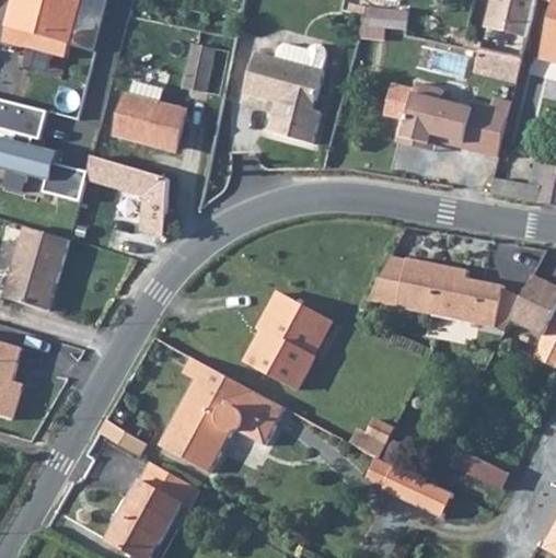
[(19,45),(65,57),(79,0),(11,0),(6,24),(23,28),(19,45)]
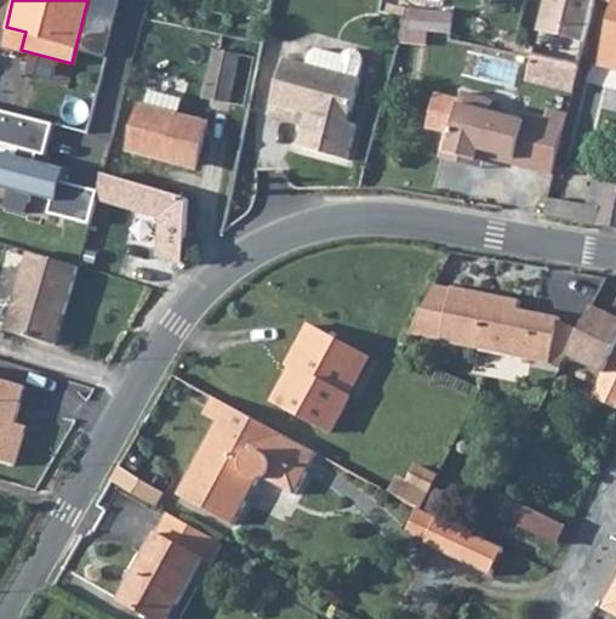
[(583,41),(592,0),(542,0),(535,29),(583,41)]
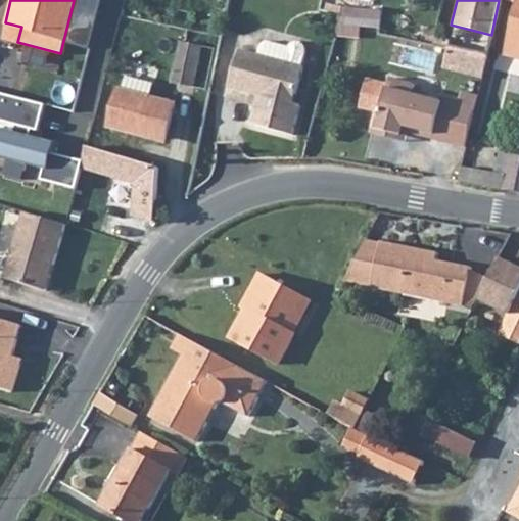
[(515,0),(503,53),(518,56),(518,0),(515,0)]
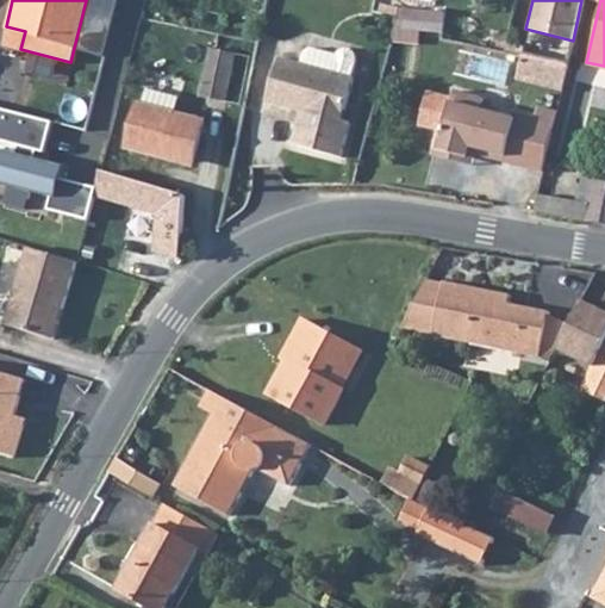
[(416,28),(441,30),(442,11),(397,7),(393,25),(416,28)]
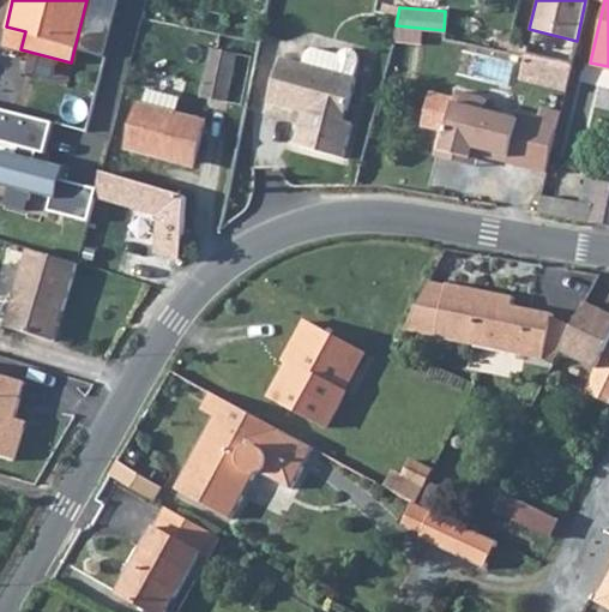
[(418,28),(396,25),(392,40),(417,42),(418,28)]
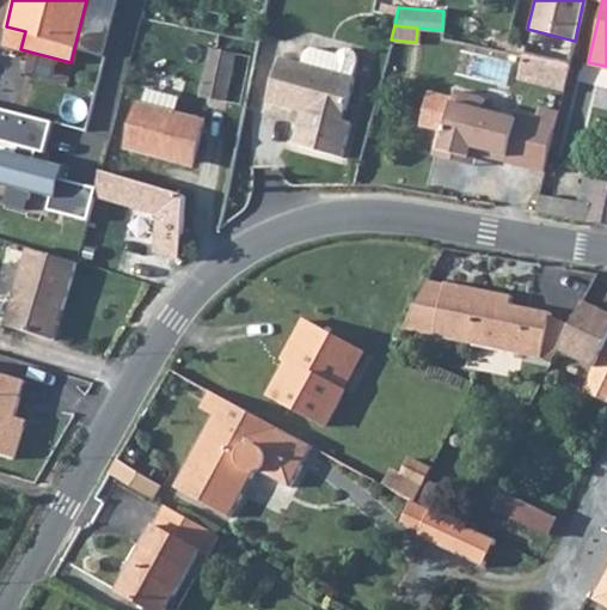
[(339,119),(351,77),(350,75),(355,59),(353,53),(349,48),(344,46),(338,48),(333,53),(307,46),(301,50),(298,62),(276,56),(264,101),(299,110),(290,144),(339,156),(349,121),(339,119)]
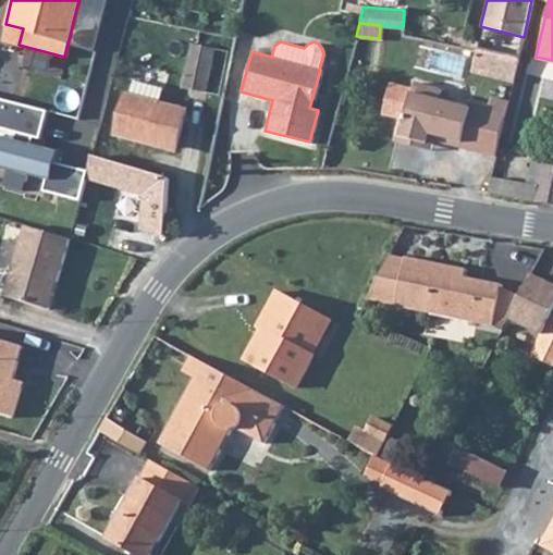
[(188,42),(180,86),(217,94),(226,50),(188,42)]
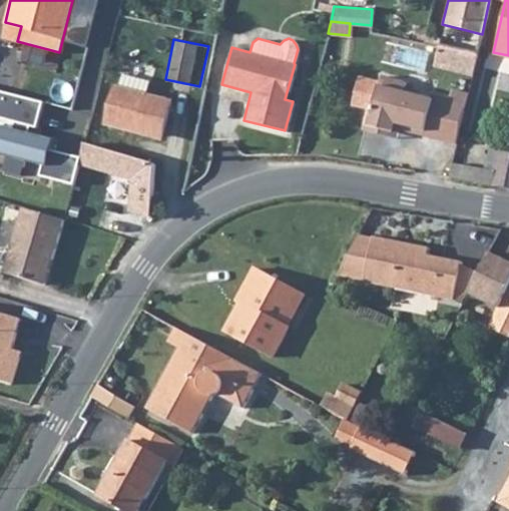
[(476,53),(437,45),(432,65),(471,75),(476,53)]
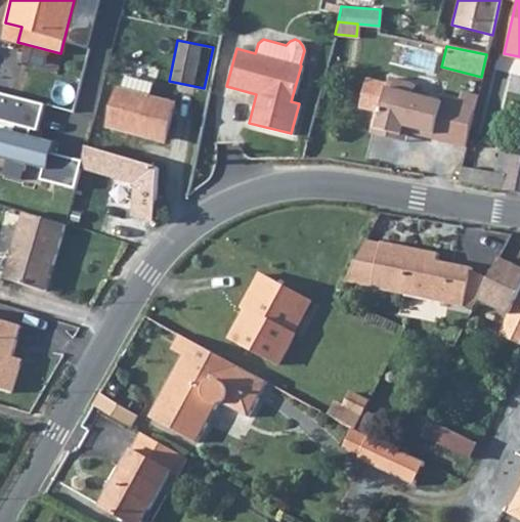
[(119,89),(118,88),(107,125),(147,135),(147,132),(163,136),(172,102),(147,96),(150,82),(123,75),(119,89)]
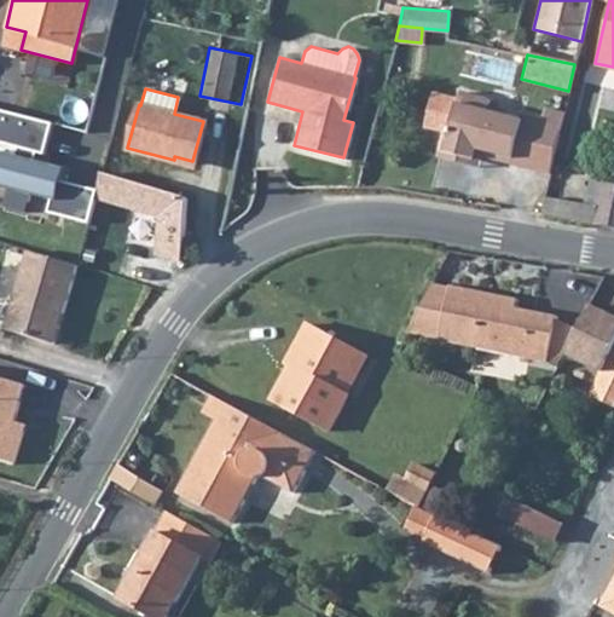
[(508,162),(548,173),(563,111),(543,107),(539,119),(520,114),(519,119),(484,109),(487,98),(457,91),(445,140),(442,151),(471,159),(474,148),(480,149),(509,156),(508,162)]
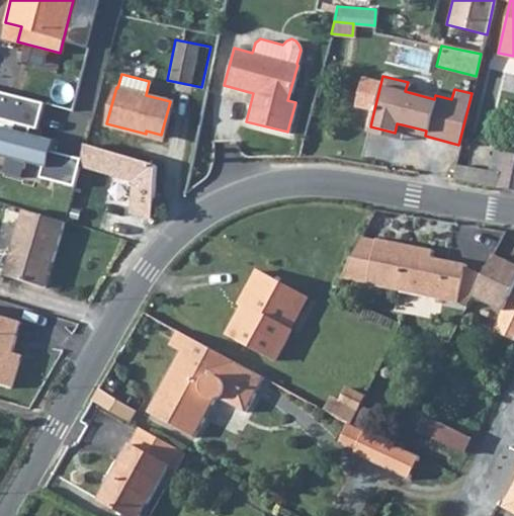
[(73,185),(78,165),(80,158),(50,150),(53,140),(22,132),(23,125),(34,129),(41,102),(0,91),(0,118),(13,122),(11,130),(0,125),(0,155),(40,166),(37,177),(73,185)]
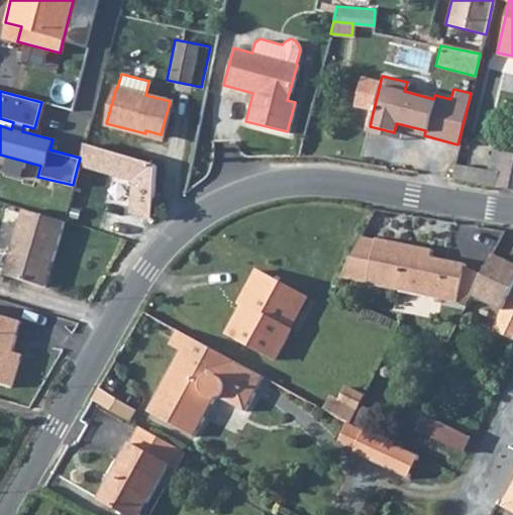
[(370,126),(372,117),(367,116),(364,129),(397,138),(401,124),(396,123),(394,132),(370,126)]
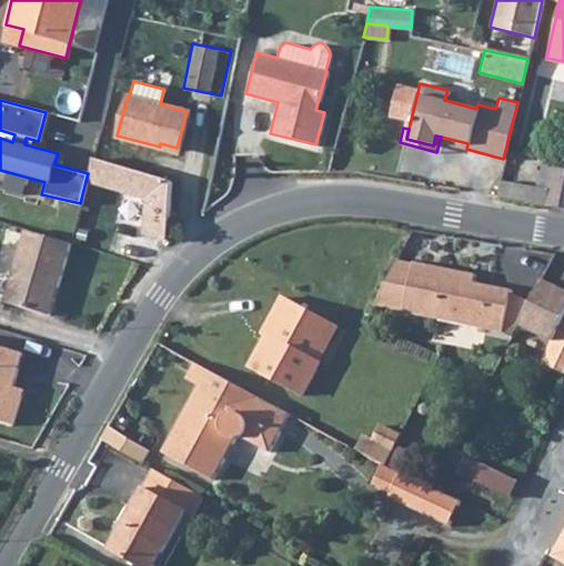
[(165,240),(169,180),(91,158),(88,173),(86,181),(143,199),(141,233),(165,240)]
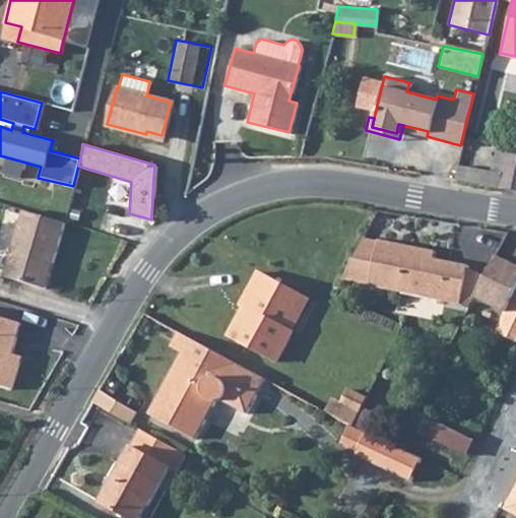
[(501,173),(498,187),(515,190),(515,153),(494,150),(489,170),(501,173)]
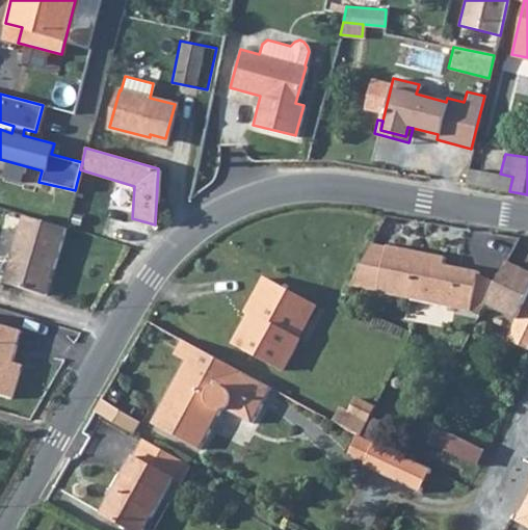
[(45,294),(63,227),(21,214),(1,282),(45,294)]
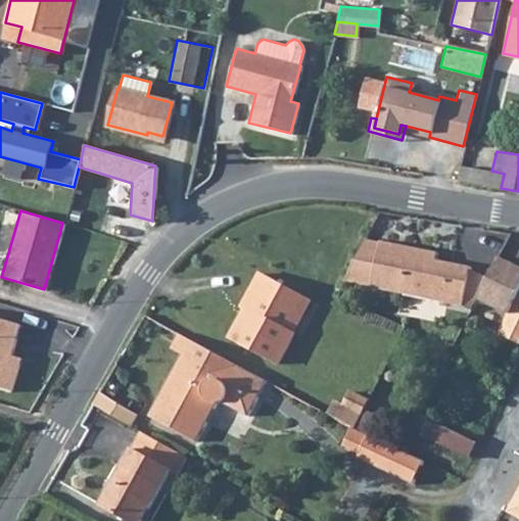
[(468,266),(425,257),(426,249),(378,240),(378,241),(363,238),(343,279),(460,304),(468,309),(484,276),(468,268),(468,266)]
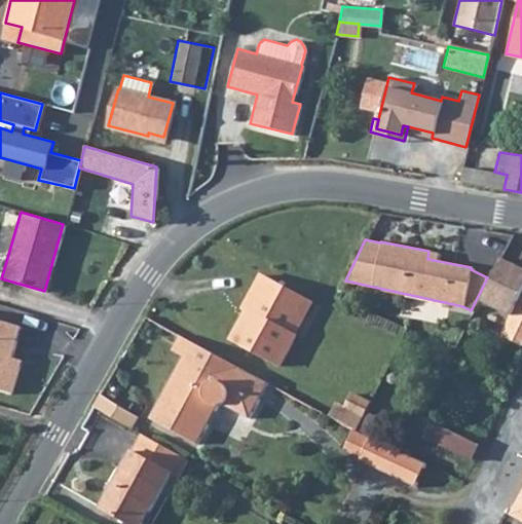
[(521,344),(521,264),(521,267),(499,258),(478,299),(509,313),(499,334),(521,344)]
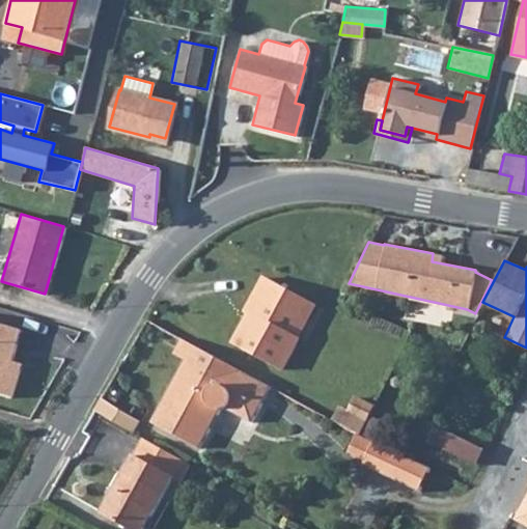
[(230,341),(279,368),(297,337),(296,336),(287,332),(297,315),(300,317),(307,303),(308,301),(261,276),(243,310),(250,314),(244,327),(240,325),(230,341)]
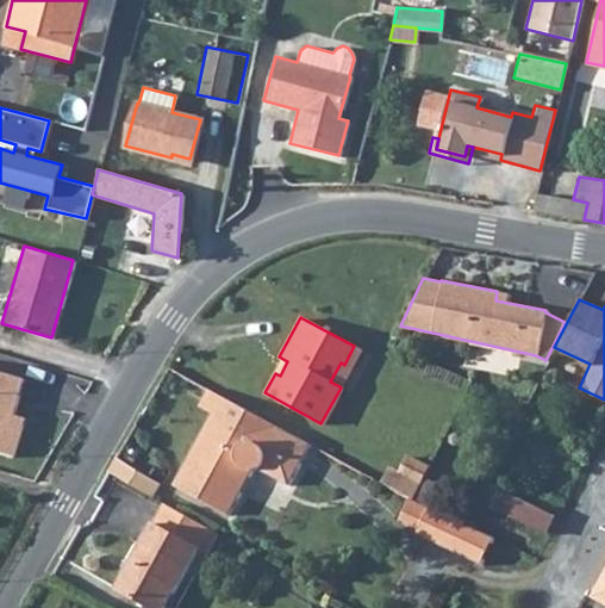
[(359,351),(353,348),(344,365),(341,363),(330,382),(340,386),(359,351)]
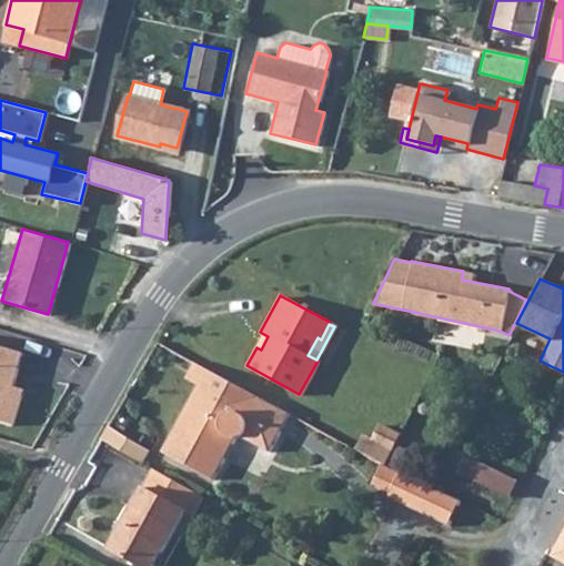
[(0,421),(9,424),(18,394),(8,392),(10,385),(20,352),(0,345),(0,421)]
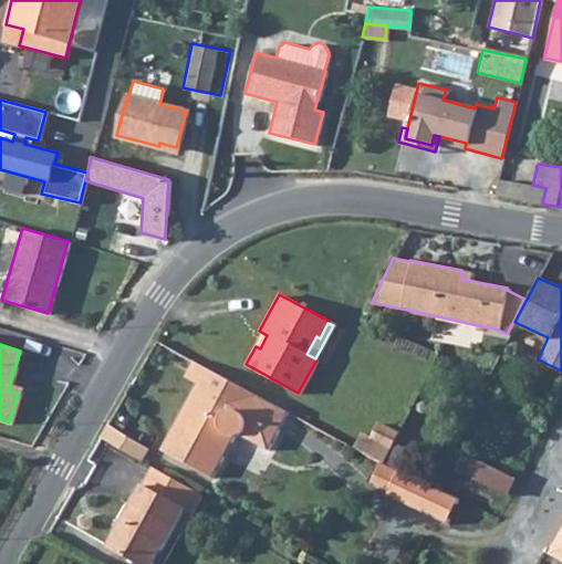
[(190,359),(181,375),(195,382),(196,380),(198,383),(206,368),(190,359)]
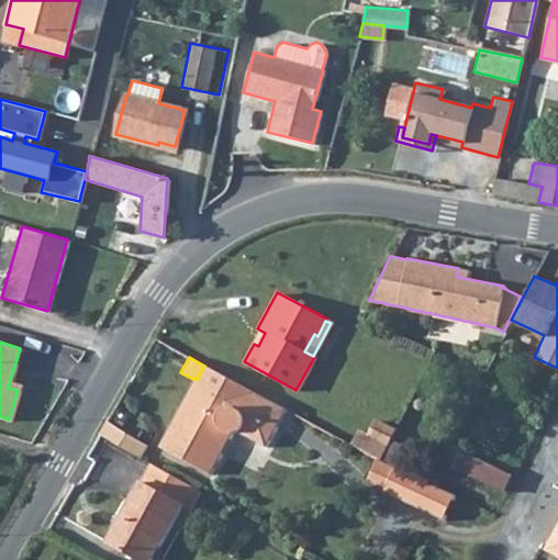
[(193,379),(158,446),(209,473),(231,433),(237,432),(264,446),(285,409),(204,366),(197,380),(194,378),(193,379)]
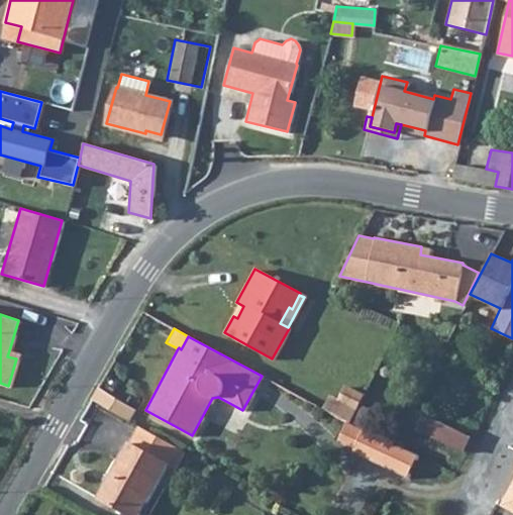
[(9,350),(7,356),(16,358),(18,352),(9,350)]
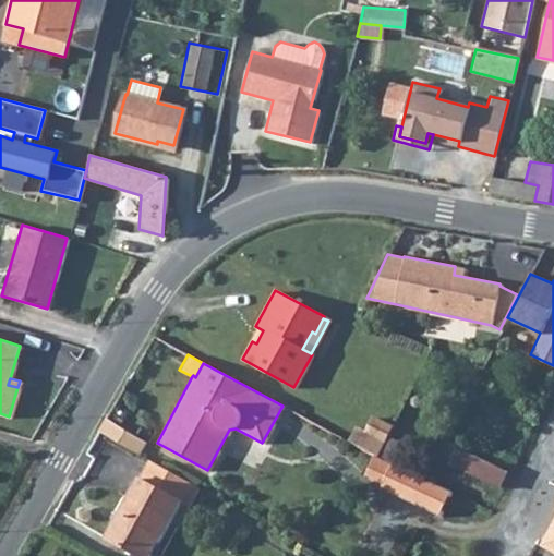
[(371,417),(363,431),(383,440),(386,436),(390,426),(371,417)]
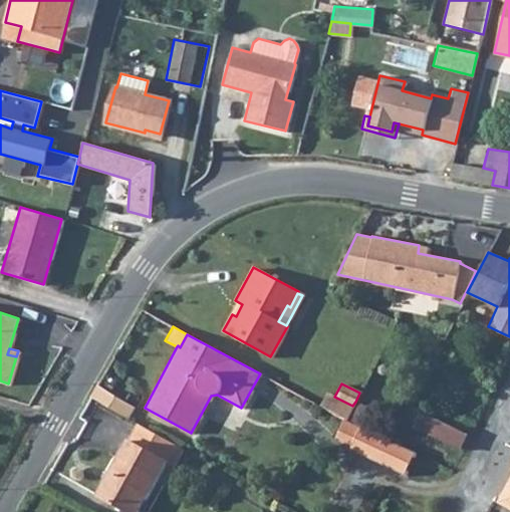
[(132,406),(96,385),(89,396),(125,416),(132,406)]
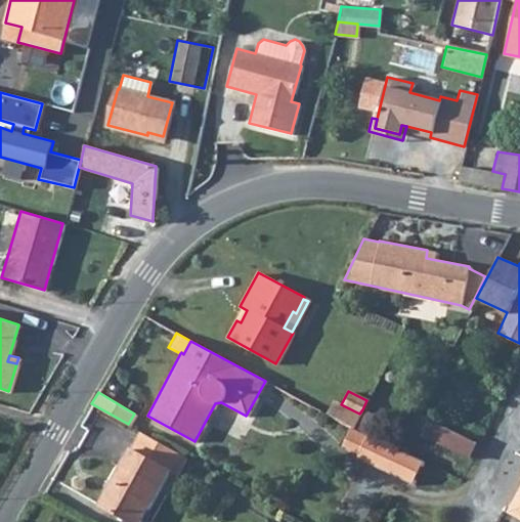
[(325,412),(353,427),(359,414),(341,404),(332,400),(325,412)]
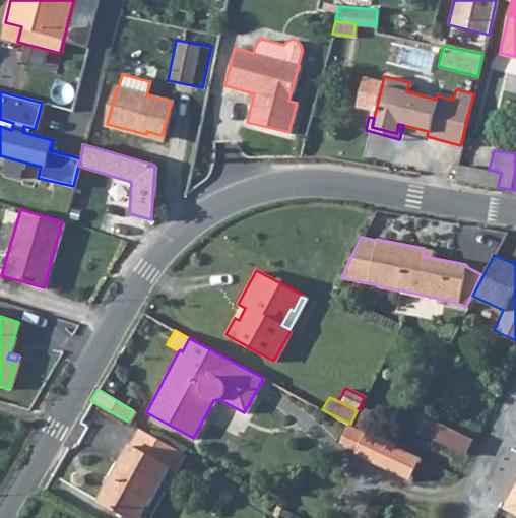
[(357,410),(350,424),(364,431),(369,433),(378,414),(360,406),(357,410)]
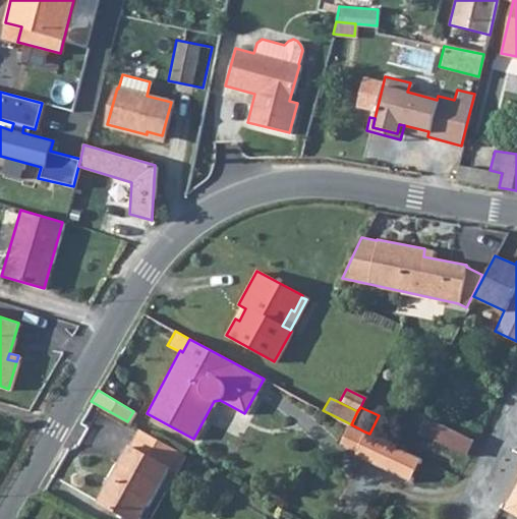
[(417,433),(463,453),(470,439),(424,417),(417,433)]
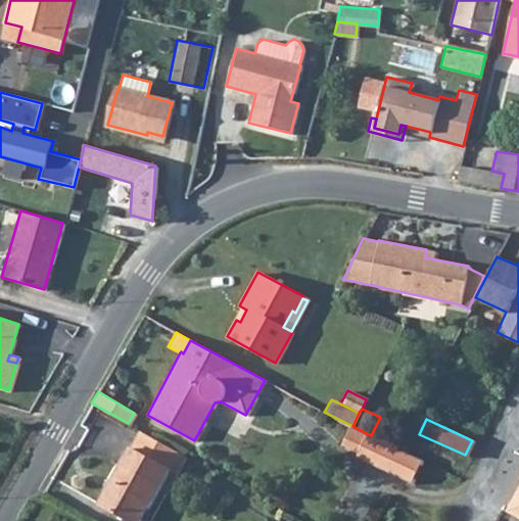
[(366,433),(352,426),(342,445),(357,453),(366,433)]
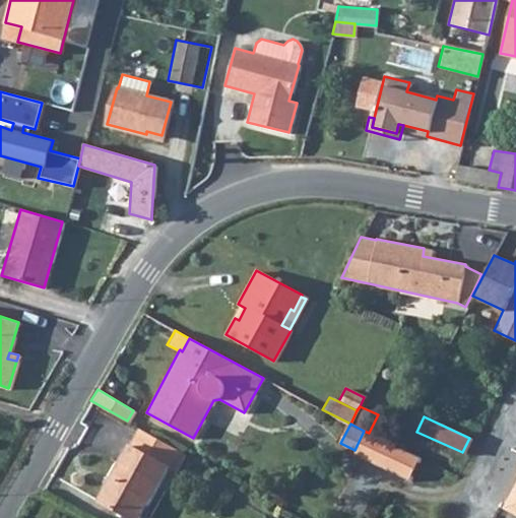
[(174,471),(183,453),(138,428),(98,501),(129,517),(137,517),(166,467),(174,471)]
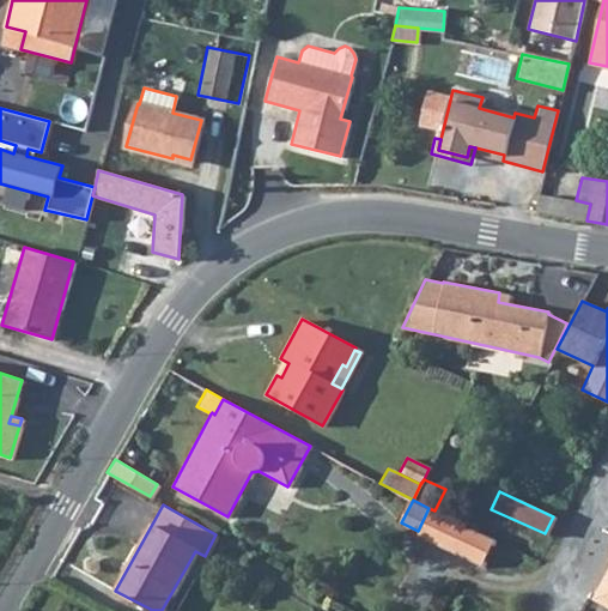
[(435,510),(429,508),(418,531),(415,536),(481,566),(493,539),(435,510)]
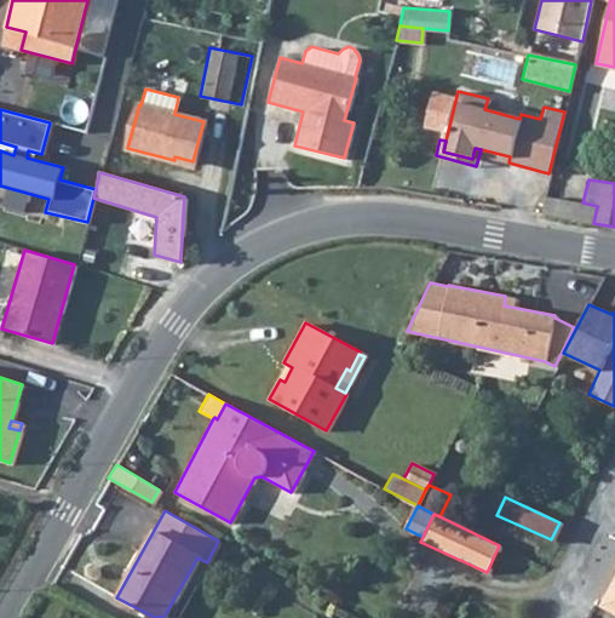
[(614,574),(599,605),(614,613),(614,574)]
